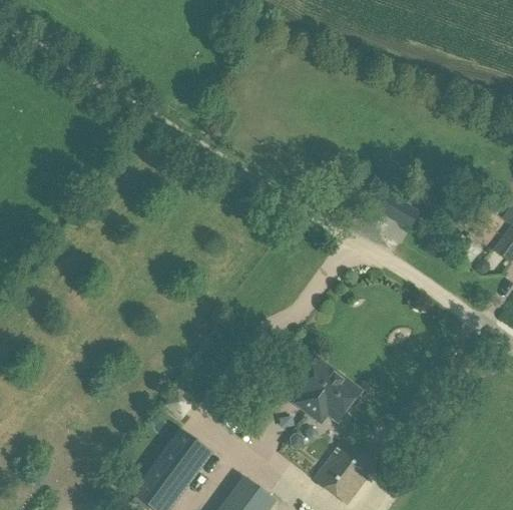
[(388,192),(376,212),(408,231),(421,211),(388,192)]
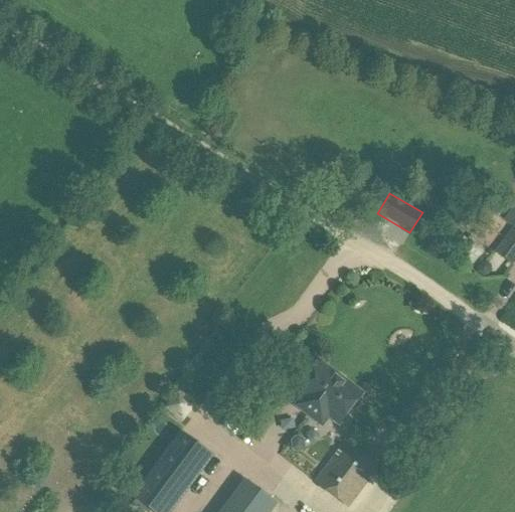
[(514,221),(494,250),(513,265),(514,262),(514,221)]
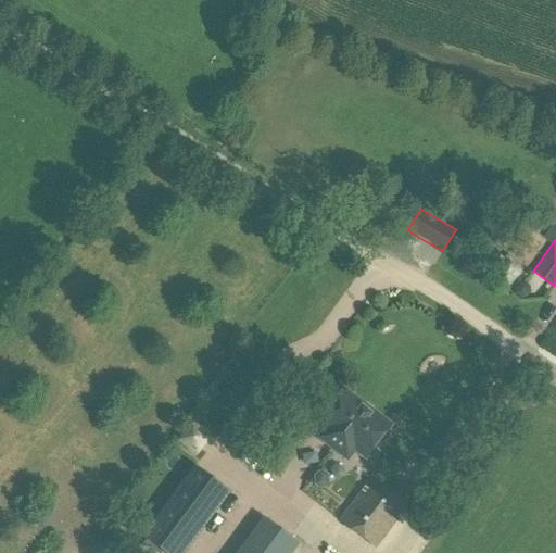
[(493,274),(505,281),(513,269),(501,262),(493,274)]
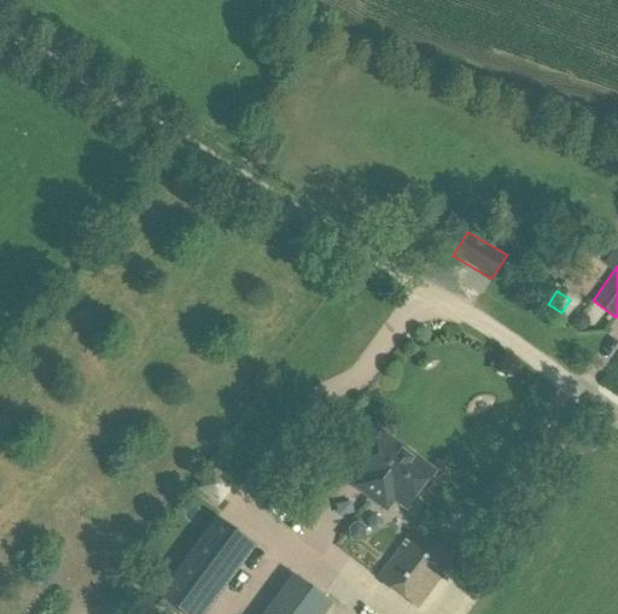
[(319,416),(316,433),(334,436),(337,419),(319,416)]
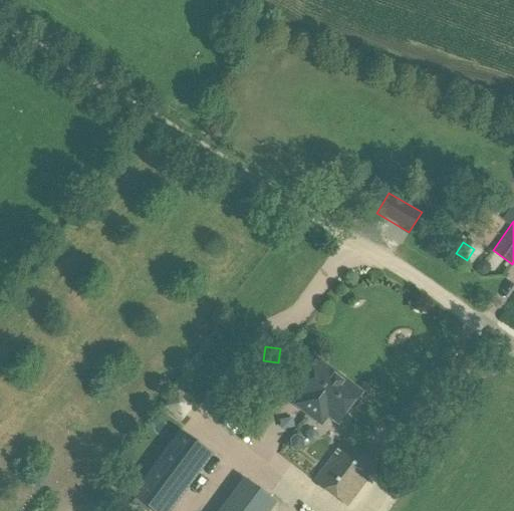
[(302,392),(295,403),(319,421),(325,413),(330,413),(339,419),(349,405),(351,406),(355,406),(362,397),(361,393),(359,392),(362,388),(319,355),(317,359),(315,358),(311,358),(304,366),(304,371),(307,372),(296,387),(302,392)]
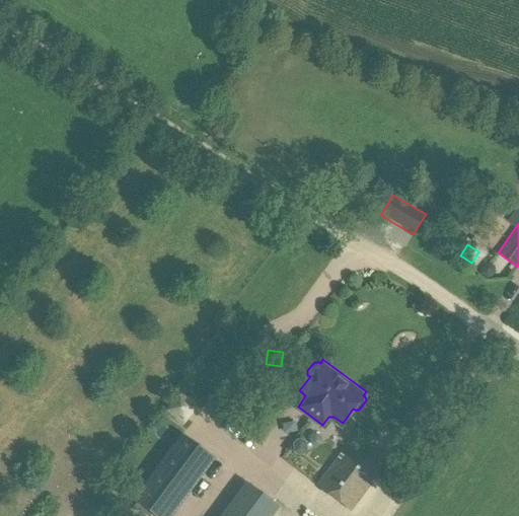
[(178,435),(130,501),(149,515),(171,515),(213,460),(178,435)]
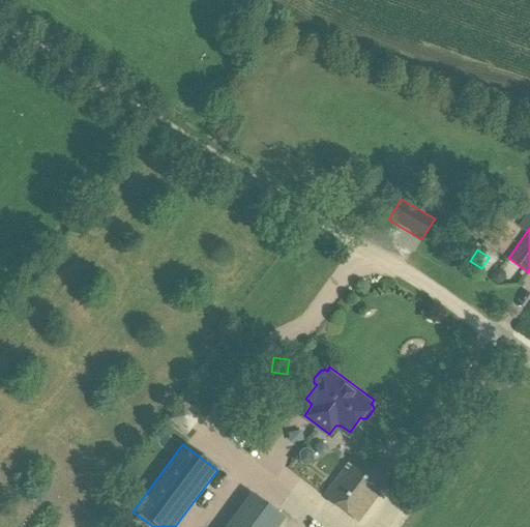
[(300,462),(305,465),(310,465),(314,461),(313,452),(308,449),(303,450),(300,454),(300,462)]
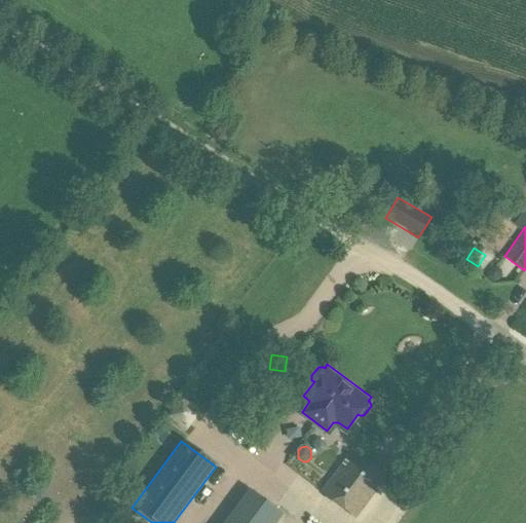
[(351,448),(320,491),(355,518),(388,475),(351,448)]
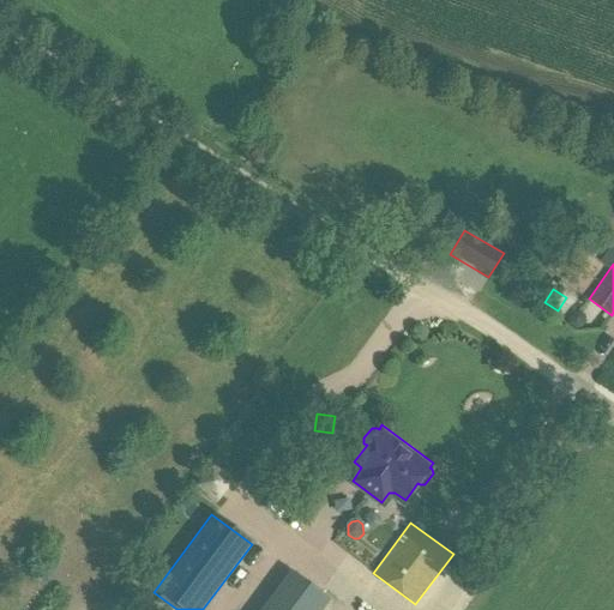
[(265,609),(323,609),(332,598),(296,571),(265,609)]
